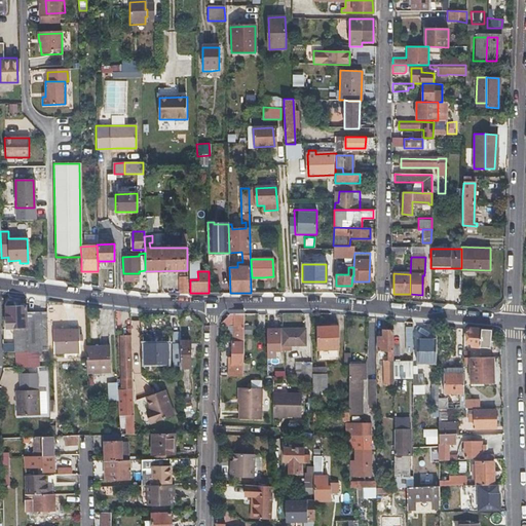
[(188,293),(187,285),(187,276),(179,276),(179,293),(188,293)]
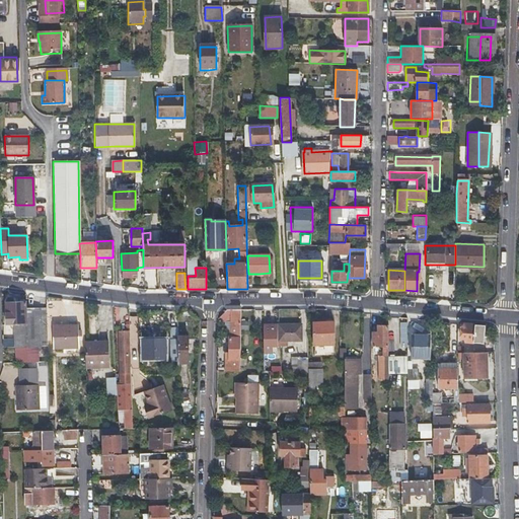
[(25,308),(25,301),(6,302),(6,325),(15,324),(15,335),(24,335),(24,324),(26,324),(25,308)]
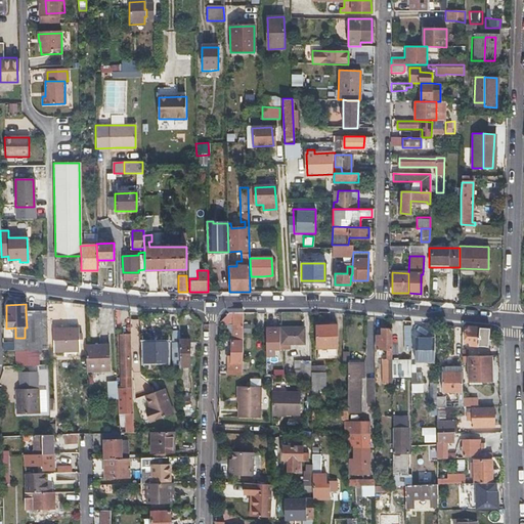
[(16,365),(37,365),(37,350),(40,350),(39,311),(26,311),(27,328),(25,328),(25,338),(15,338),(15,353),(16,353),(16,365)]
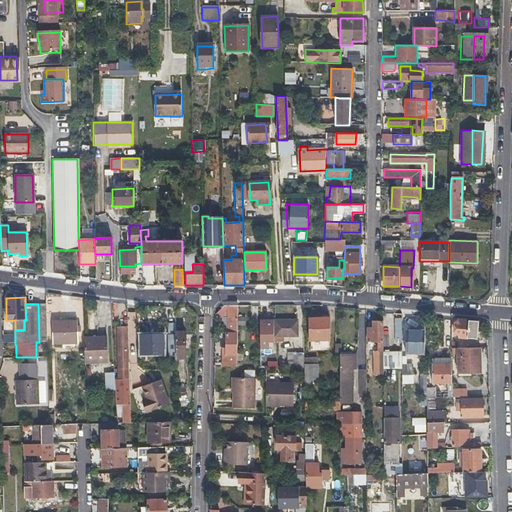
[(221,366),(236,366),(237,305),(229,305),(229,333),(222,333),(221,366)]
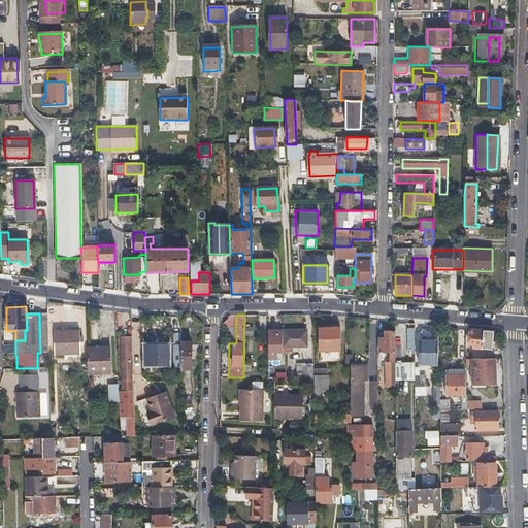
[(319,351),(329,351),(339,351),(339,328),(319,328),(319,351)]
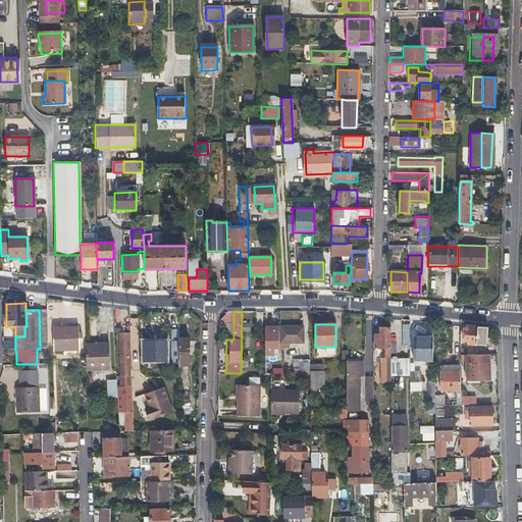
[(467,344),(476,344),(477,326),(463,325),(463,341),(468,341),(467,344)]
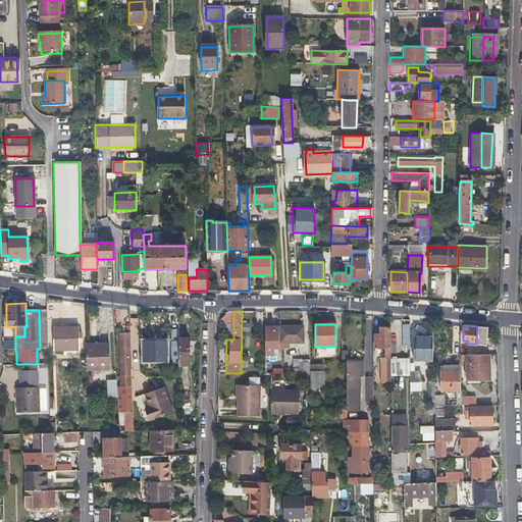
[(302,326),(280,326),(280,345),(290,345),(290,343),(303,343),(302,326)]
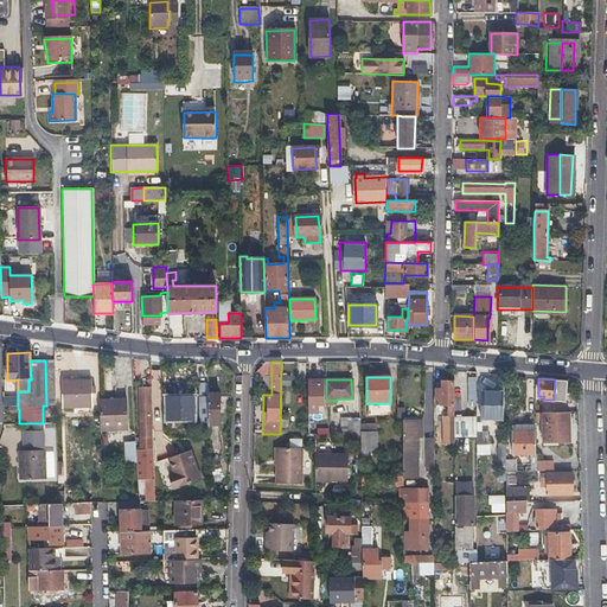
[(555,379),(554,400),(566,401),(566,381),(555,379)]
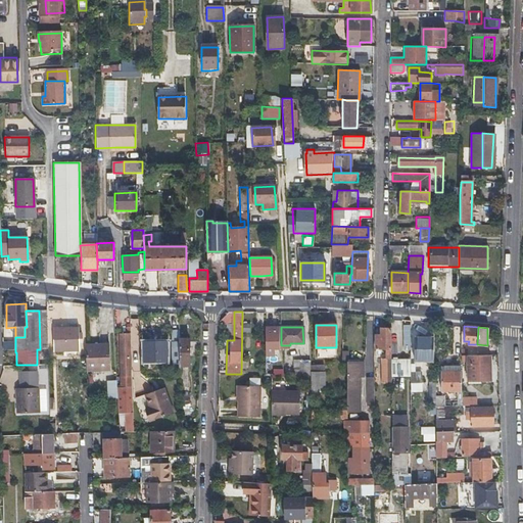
[(79,349),(78,339),(78,328),(53,329),(53,350),(79,349)]
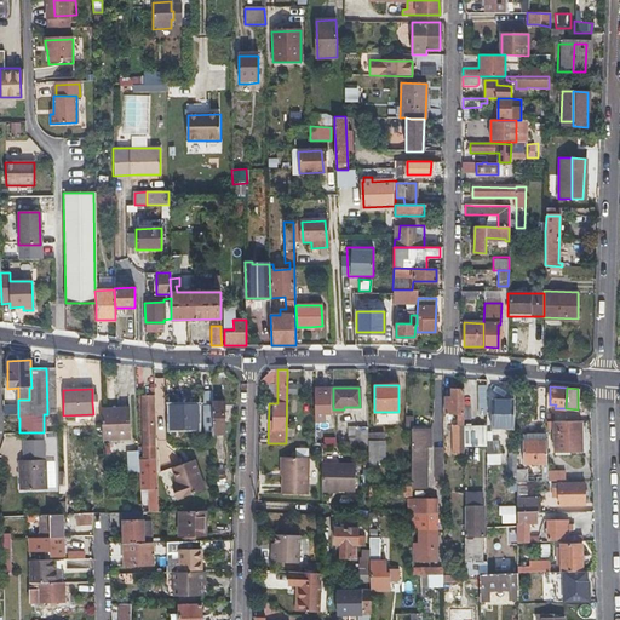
[(445,399),(445,408),(445,418),(447,417),(447,414),(457,413),(457,424),(463,424),(463,390),(451,390),(451,397),(445,399)]
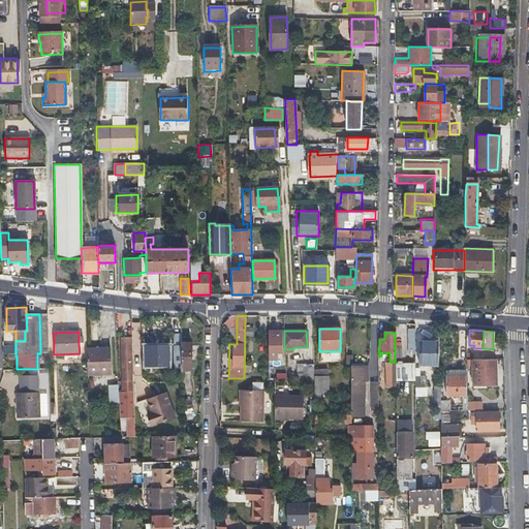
[(131,407),(129,372),(128,336),(120,336),(122,393),(117,393),(118,408),(131,407)]
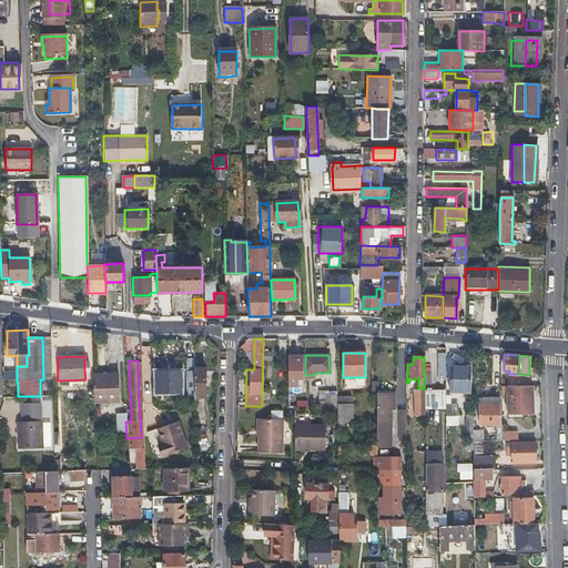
[(449,388),(459,388),(469,388),(469,365),(449,365),(449,388)]
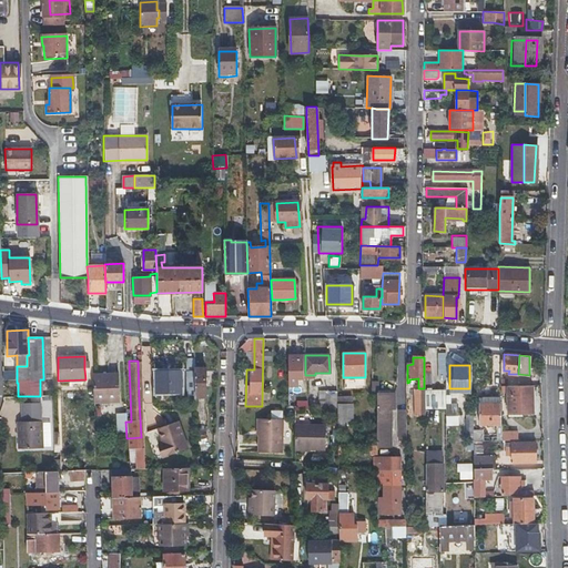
[(194,367),(194,371),(195,397),(205,397),(204,367),(194,367)]
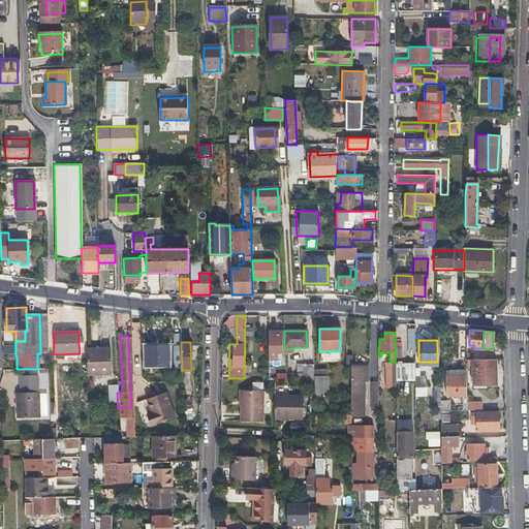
[(168,365),(168,355),(167,345),(146,346),(147,366),(168,365)]
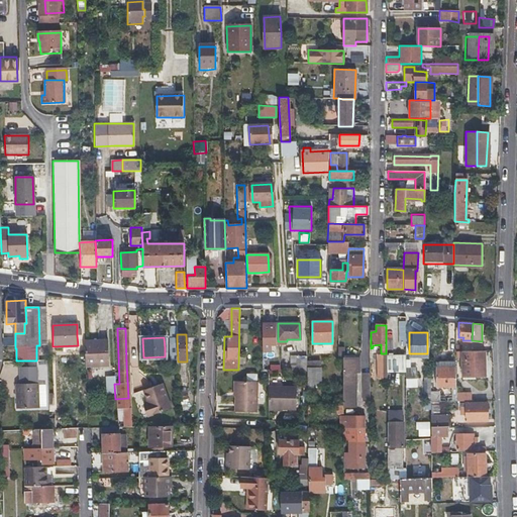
[(178,362),(177,337),(169,337),(171,365),(178,365),(178,362)]
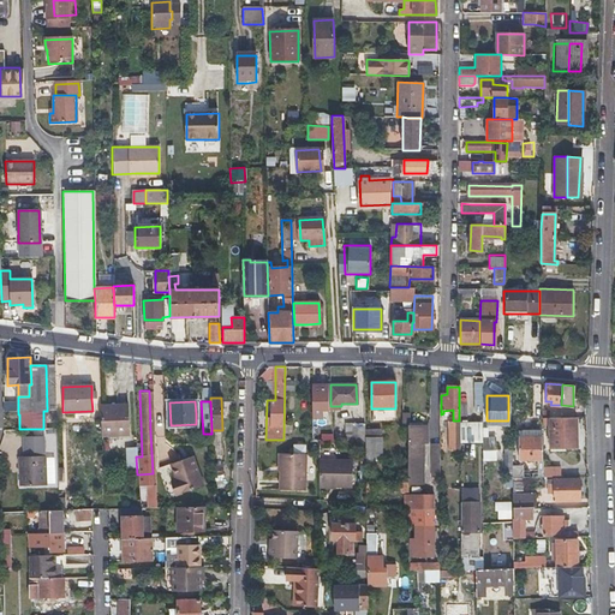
[(118,434),(118,435),(129,435),(127,404),(100,405),(101,434),(118,434)]
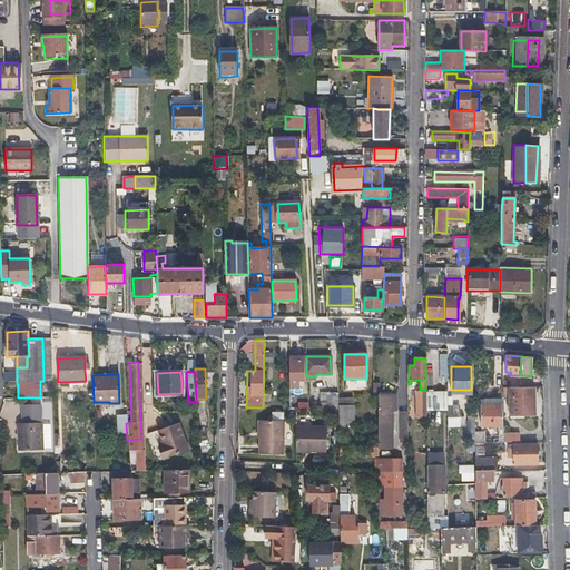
[(509,386),(510,401),(510,414),(510,418),(523,418),(523,414),(534,414),(533,386),(509,386)]
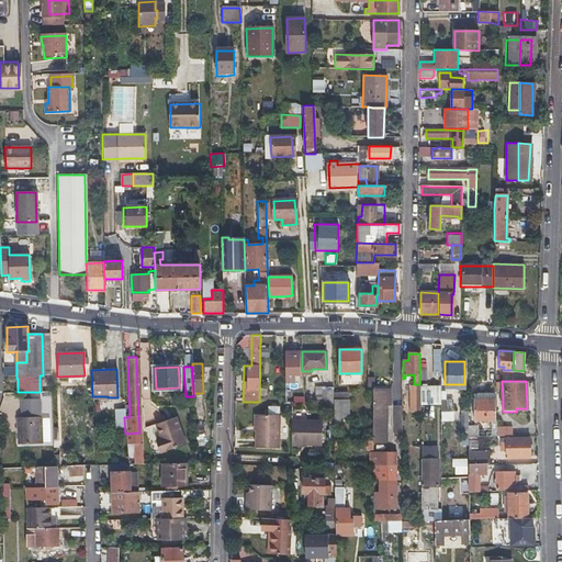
[(334,404),(333,392),(333,388),(323,388),(323,403),(334,404)]
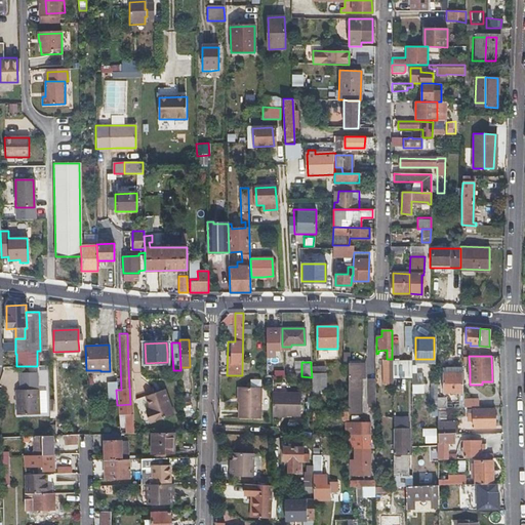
[(363,365),(348,365),(348,411),(348,414),(360,414),(362,377),(363,377),(363,365)]
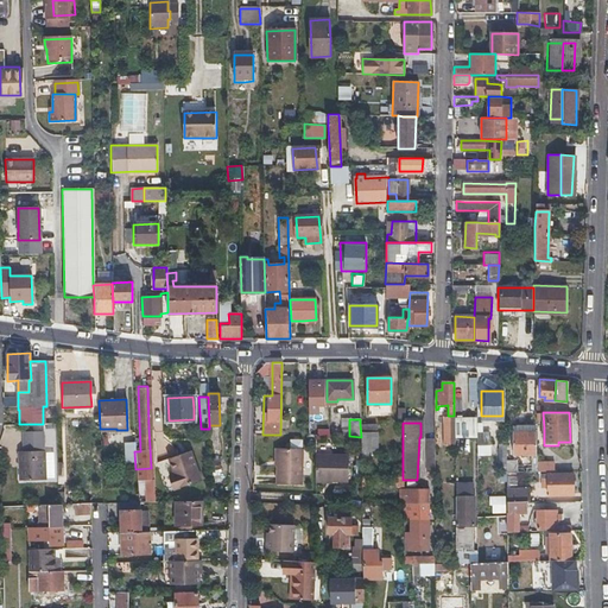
[(375,424),(360,424),(361,437),(361,462),(365,462),(365,460),(368,458),(368,453),(378,453),(377,441),(375,424)]
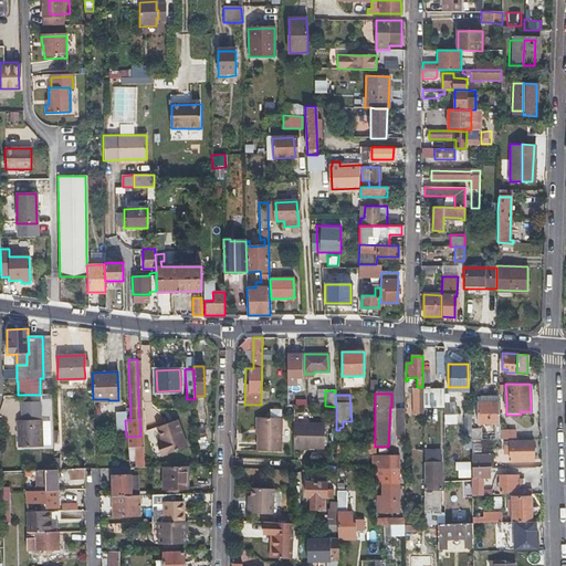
[(454,413),(454,409),(454,406),(449,406),(449,401),(448,401),(442,401),(442,413),(454,413)]
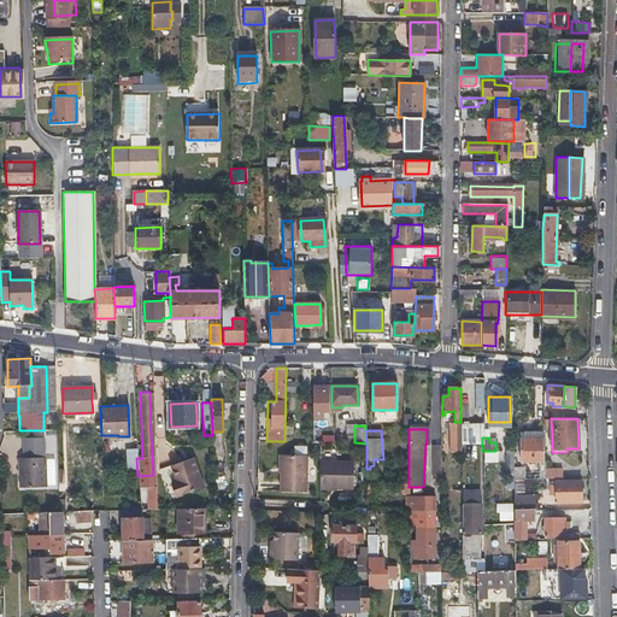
[(544,439),(533,439),(521,439),(521,462),(545,462),(544,439)]
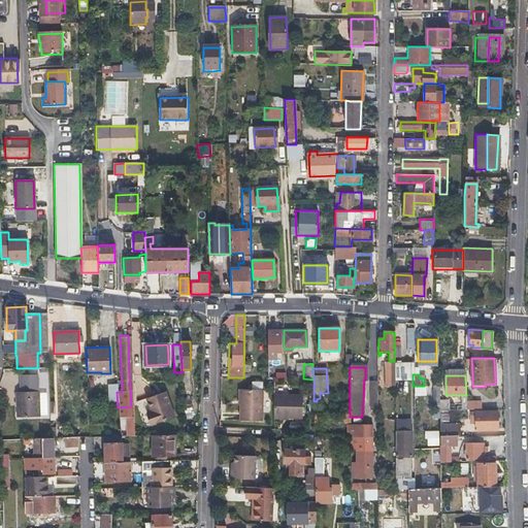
[(239,389),(239,419),(239,427),(250,427),(250,419),(261,419),(261,389),(239,389)]
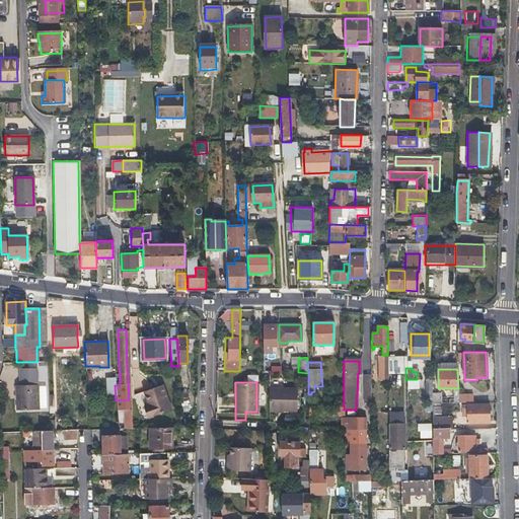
[(39,409),(39,397),(38,385),(16,386),(17,410),(39,409)]
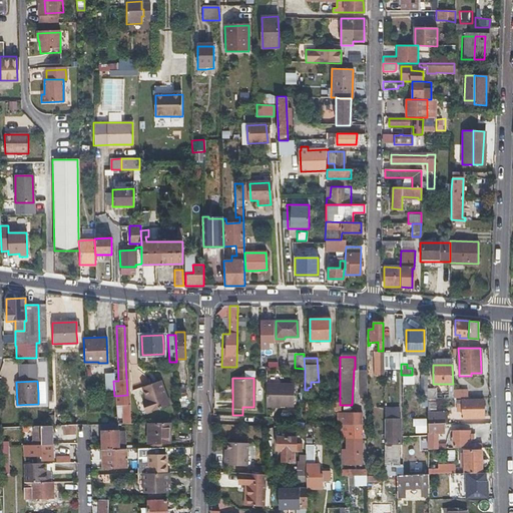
[(161,382),(151,385),(141,388),(145,401),(143,402),(147,414),(169,408),(161,382)]
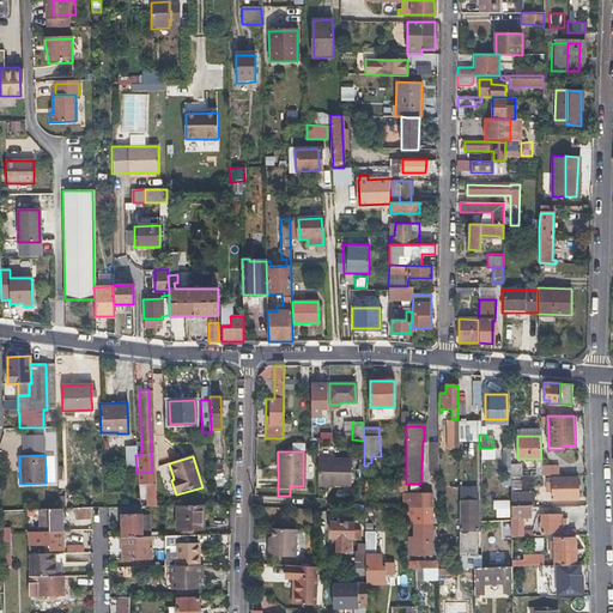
[(317,484),(333,484),(350,484),(350,459),(317,457),(317,484)]
